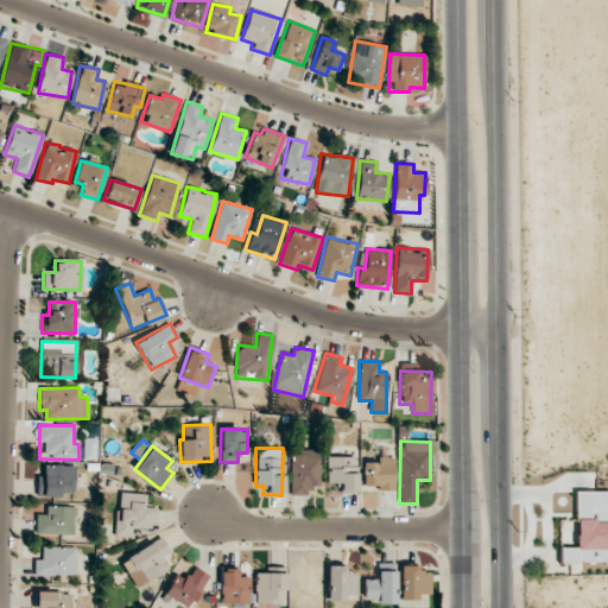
[(393,491),(394,449),(377,449),(377,462),(362,462),(362,489),(393,491)]
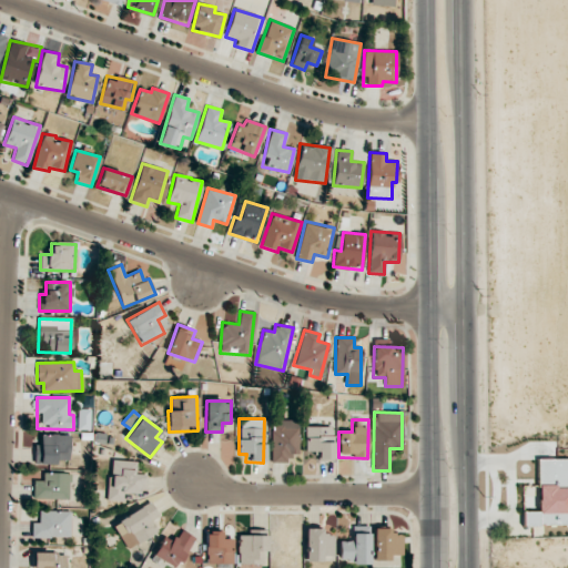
[(272,463),(288,463),(288,455),(298,455),(298,421),(271,421),(272,463)]
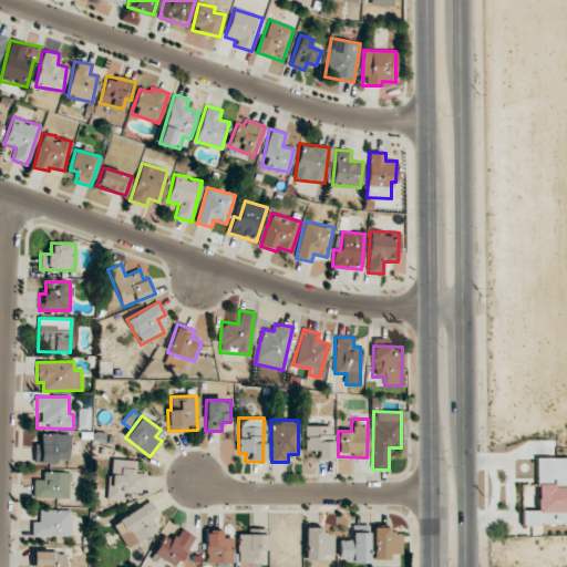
[(303,451),(317,451),(317,460),(331,460),(332,426),(305,425),(303,451)]
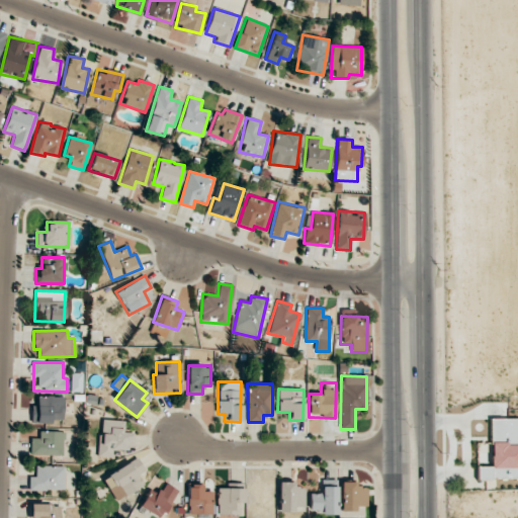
[(31,405),(31,423),(51,423),(51,420),(63,420),(64,397),(37,396),(36,405),(31,405)]
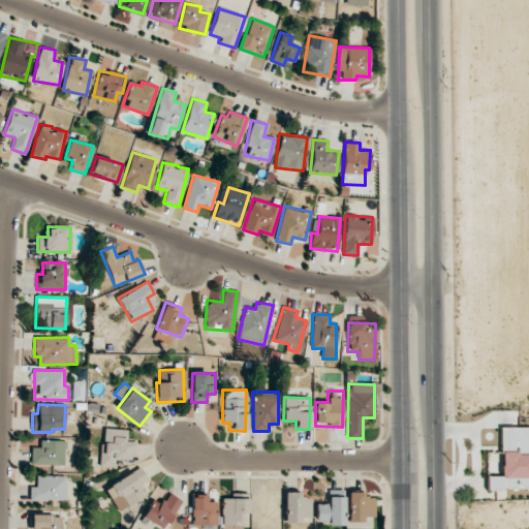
[(528,427),(500,428),(502,489),(528,488),(528,427)]
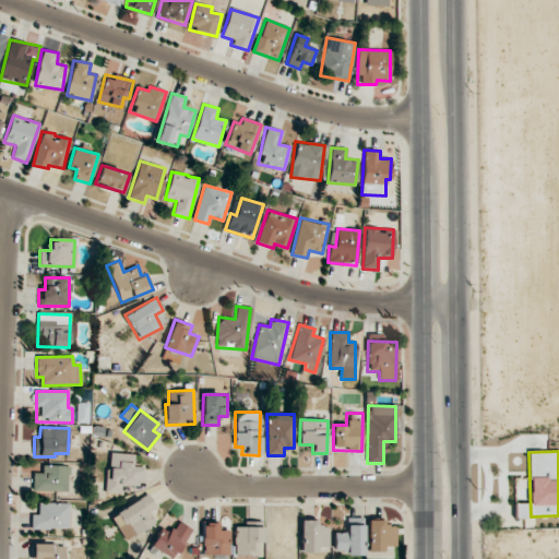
[(144,467),(133,466),(133,454),(108,453),(107,492),(121,494),(121,484),(144,485),(144,467)]
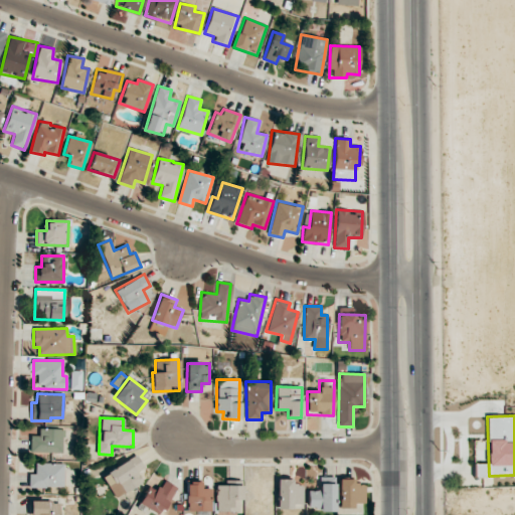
[(63,428),(39,428),(38,436),(30,436),(30,452),(62,453),(63,428)]
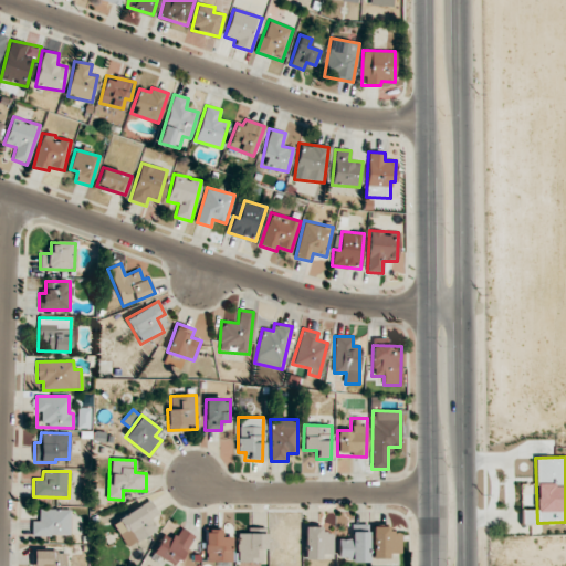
[(158,514),(149,500),(114,521),(129,546),(157,530),(150,519),(158,514)]
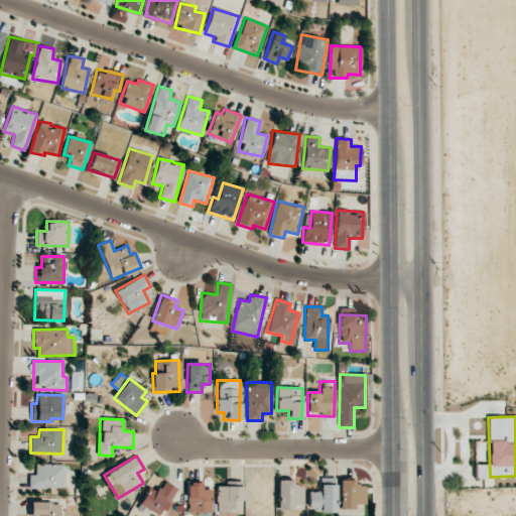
[(63,465),(35,464),(35,475),(29,475),(28,488),(63,489),(63,465)]
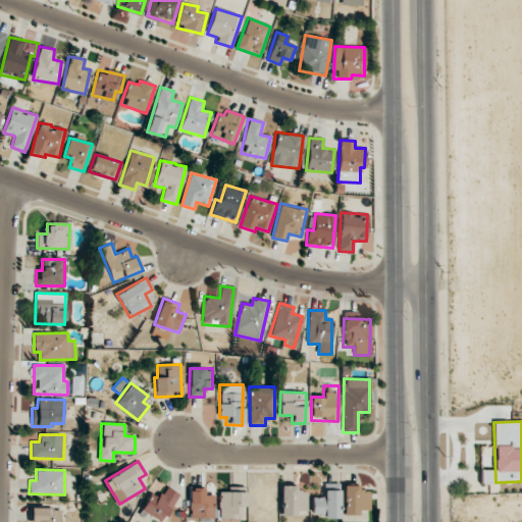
[(494,483),(494,470),(481,470),(481,483),(494,483)]
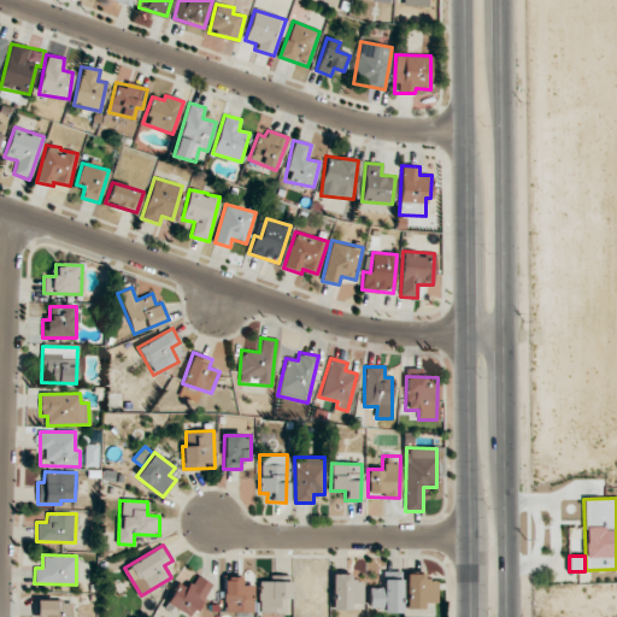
[(331,610),(363,610),(362,580),(351,580),(351,574),(331,574),(331,610)]
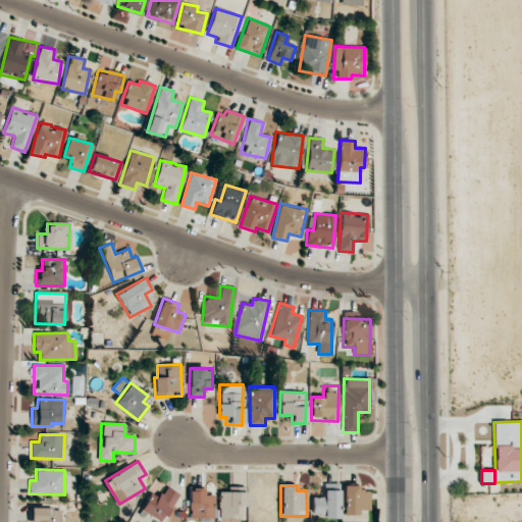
[(369,491),(359,491),(359,485),(343,485),(343,515),(358,515),(358,510),(369,511),(369,491)]
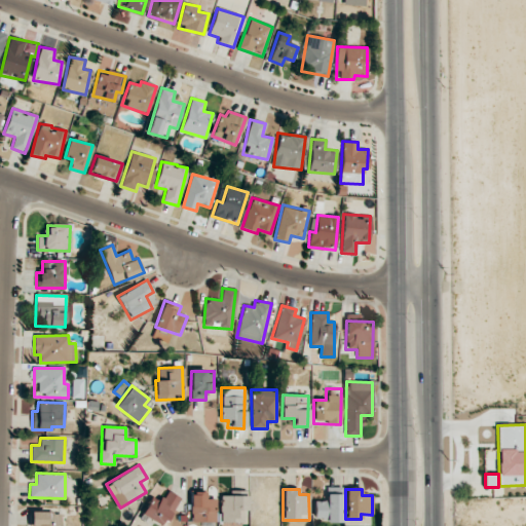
[(325,522),(342,522),(341,490),(326,490),(326,500),(313,501),(313,518),(325,518),(325,522)]
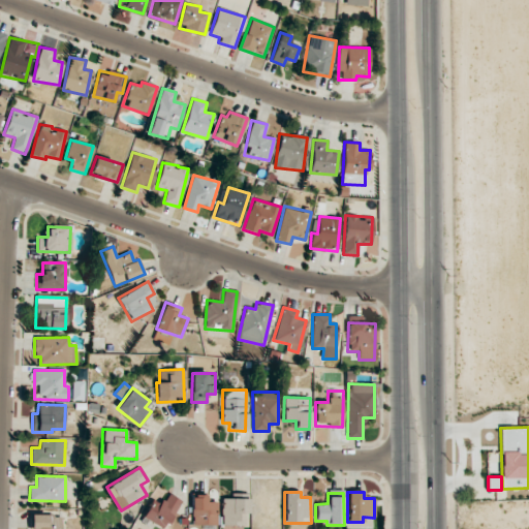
[(163,504),(152,498),(142,519),(164,528),(179,499),(168,494),(163,504)]
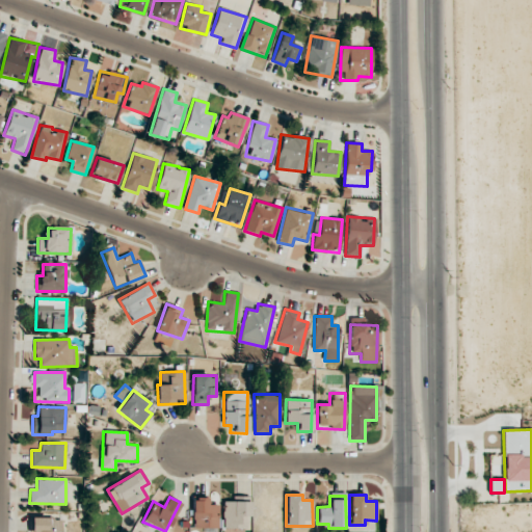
[(217,528),(218,505),(208,505),(208,498),(193,497),(193,528),(217,528)]
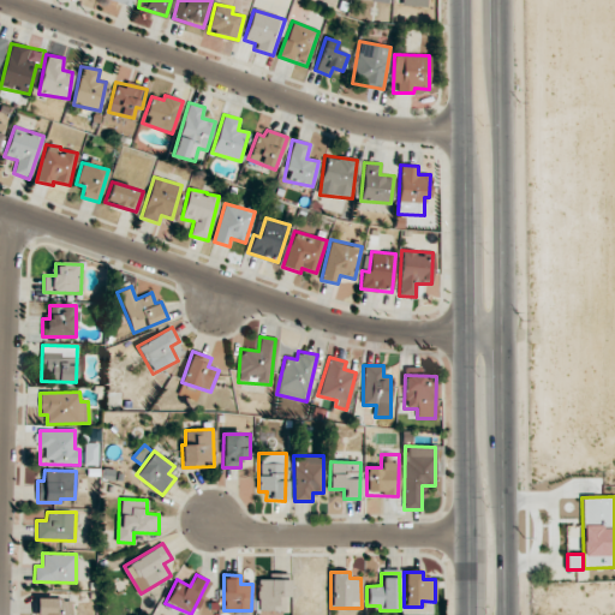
[(290,579),(257,580),(257,611),(285,610),(285,598),(290,598),(290,579)]
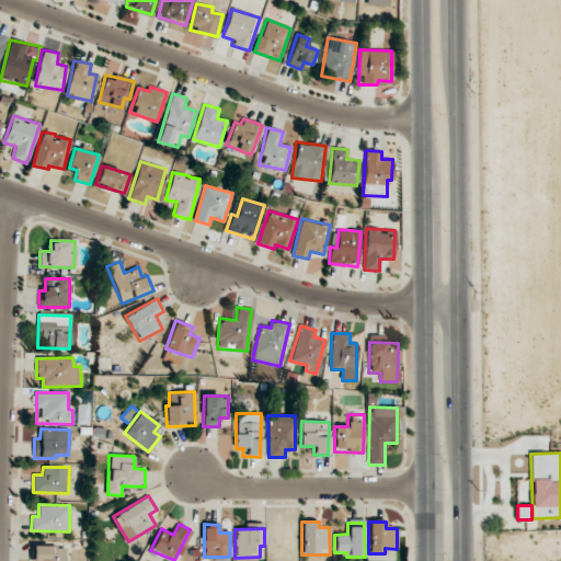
[(64,560),(65,547),(32,546),(31,560),(64,560)]
